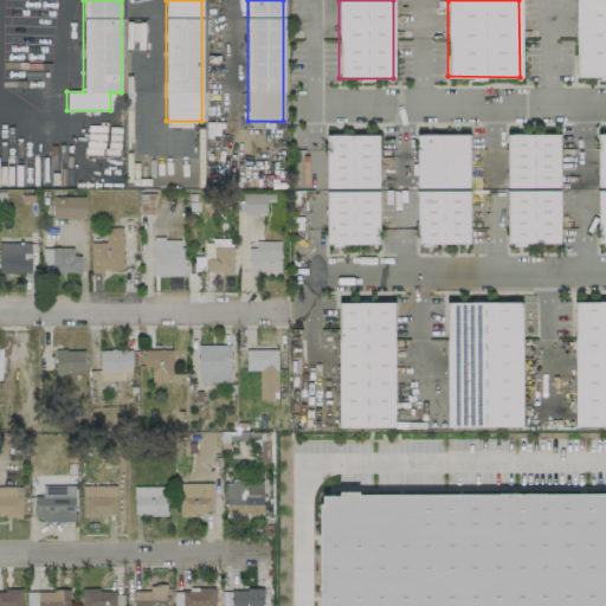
[(575,0),(605,0),(605,77),(575,77),(575,0)]
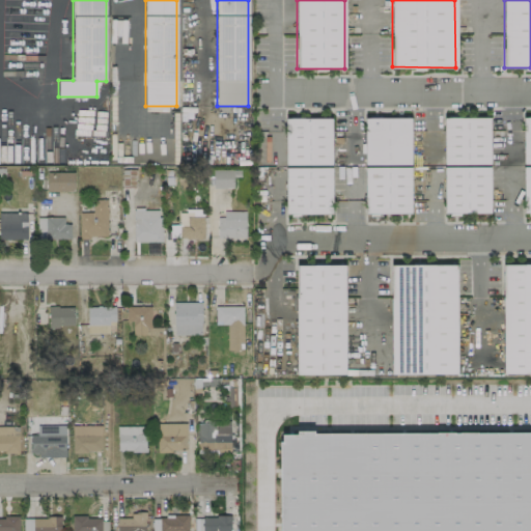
[(443,117),(490,116),(490,163),(444,164),(443,117)]
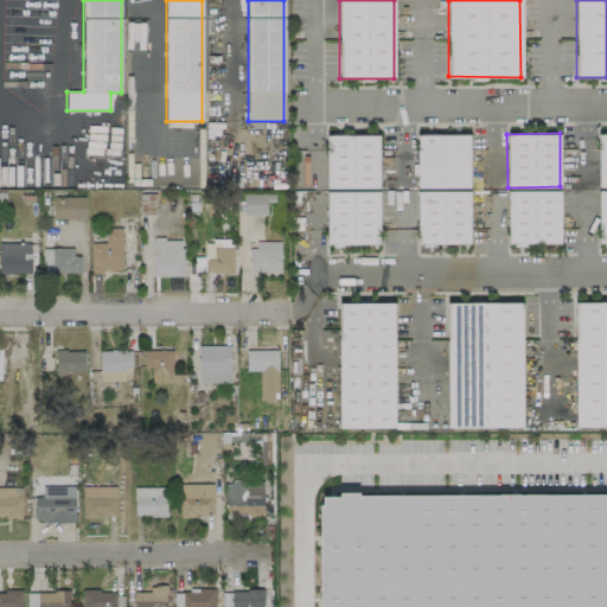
[(325,135),(378,134),(378,187),(326,189),(325,135)]
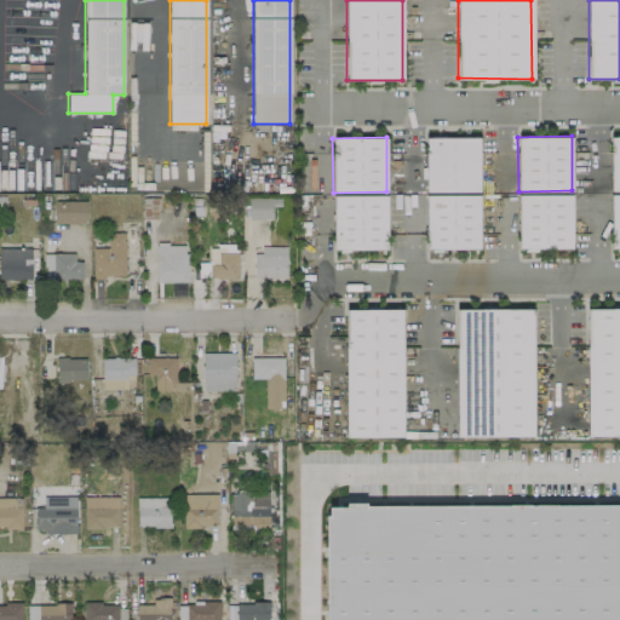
[(425,137),(478,137),(480,191),(425,191),(425,137)]
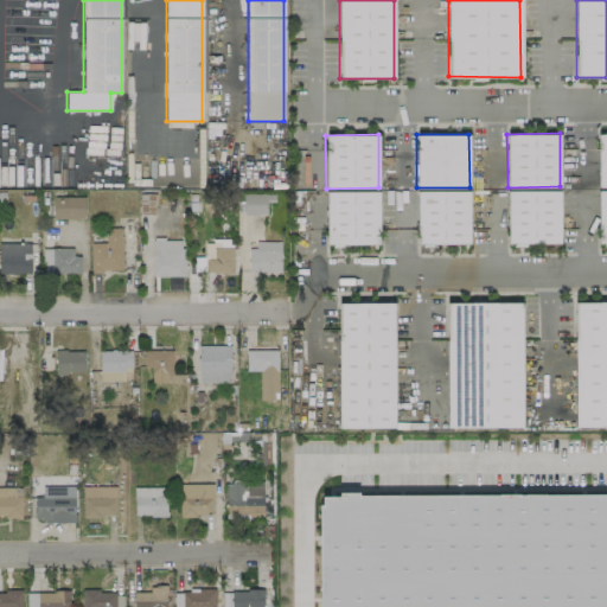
[(596,190),(606,189),(606,242),(598,243),(596,190)]
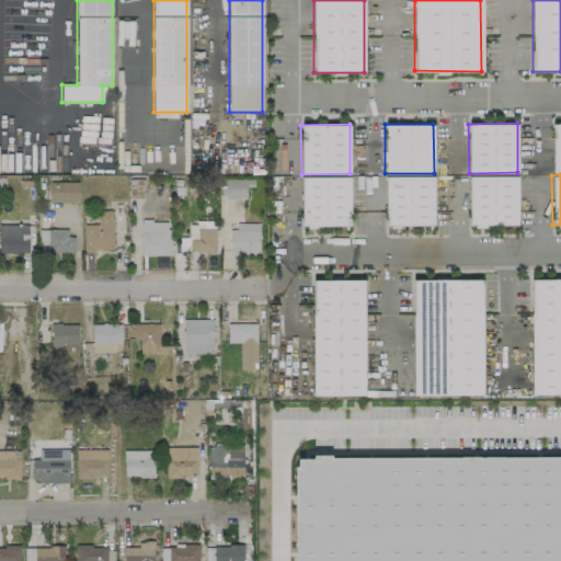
[(386,176),(434,175),(435,225),(386,226),(386,176)]
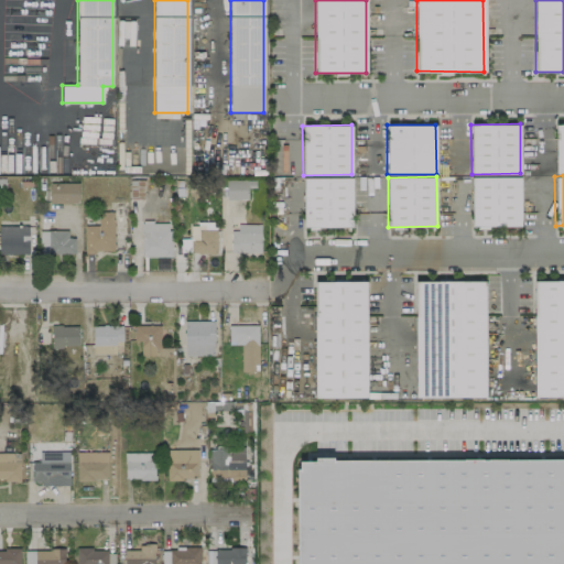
[(303,177),(353,177),(353,227),(304,227),(303,177)]
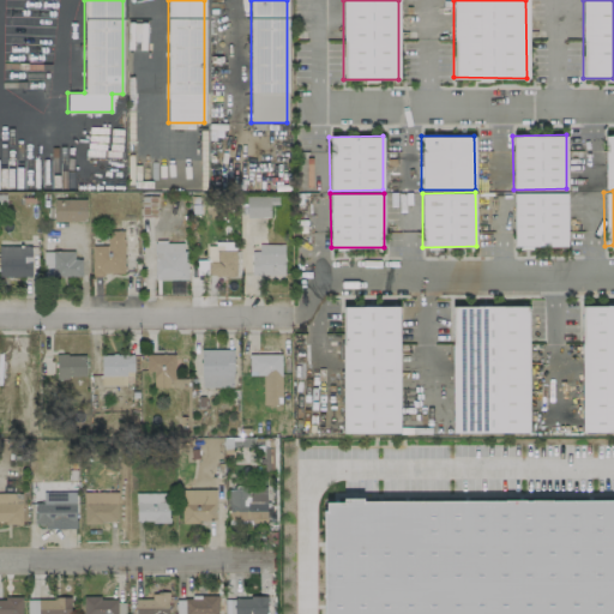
[(513,193),(566,193),(567,246),(513,247),(513,193)]
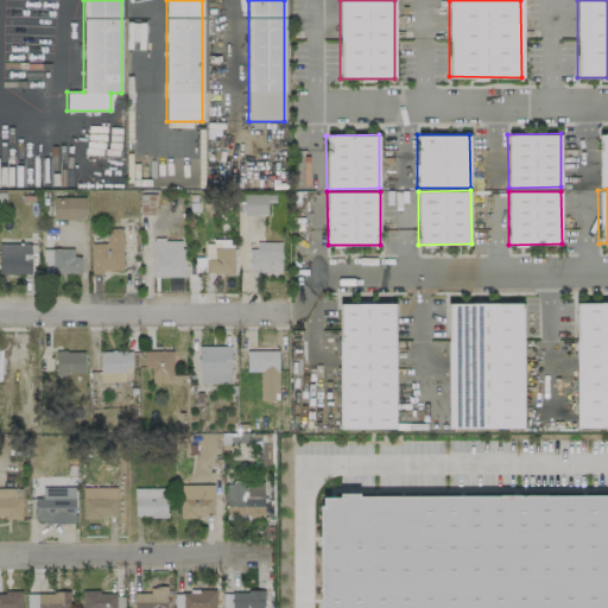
[(242,194),(244,215),(267,215),(266,194),(242,194)]
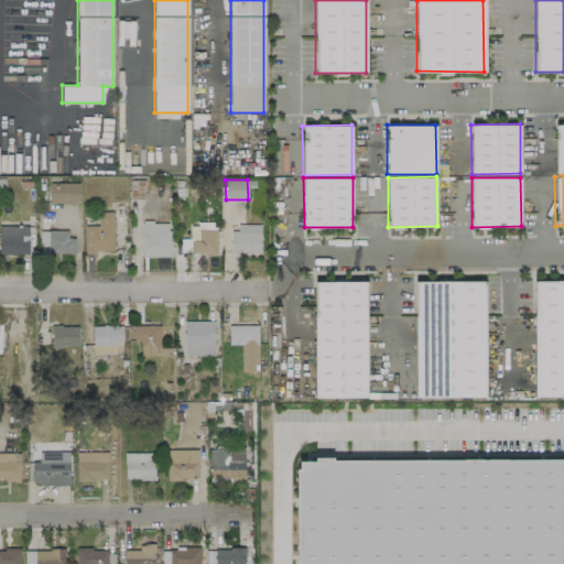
[(50,203),(78,203),(78,182),(50,183),(50,203)]
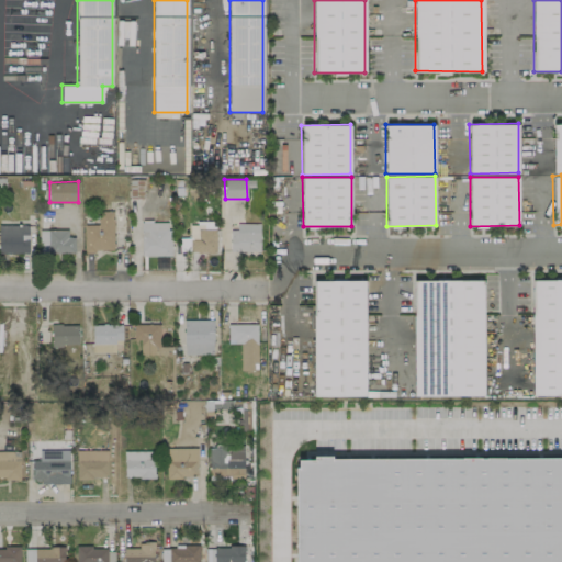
[(85,251),(113,250),(113,211),(98,211),(98,224),(83,225),(85,251)]
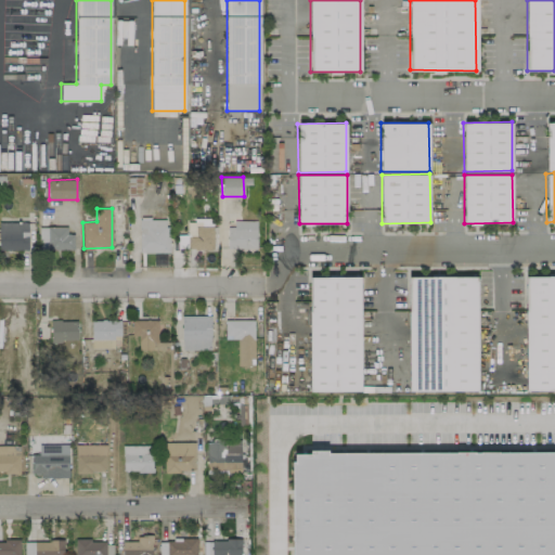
[(168,252),(168,218),(139,218),(140,252),(168,252)]
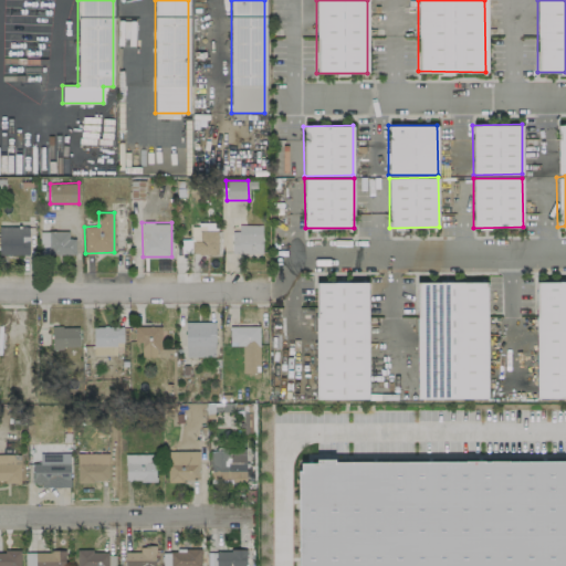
[(216,222),(199,223),(199,240),(191,240),(191,253),(217,253),(216,222)]
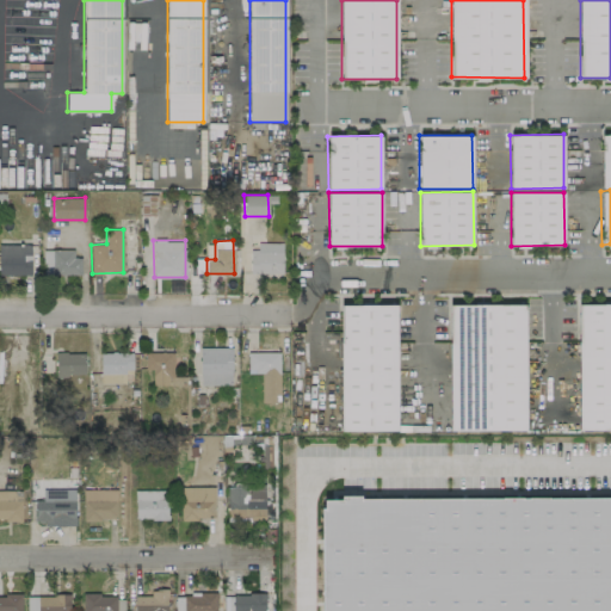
[(0,254),(0,275),(30,276),(31,246),(0,245),(0,254)]
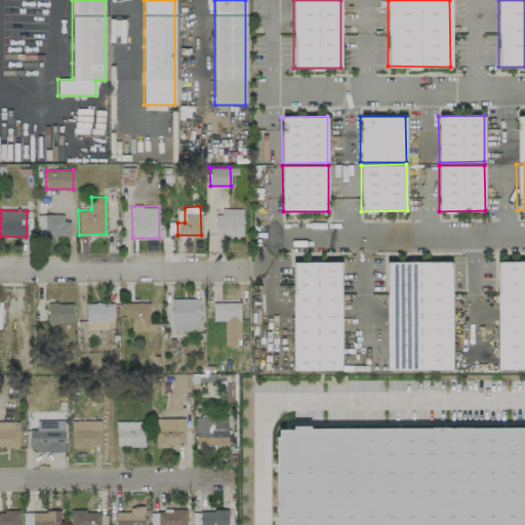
[(215,235),(243,235),(243,210),(215,210),(215,235)]
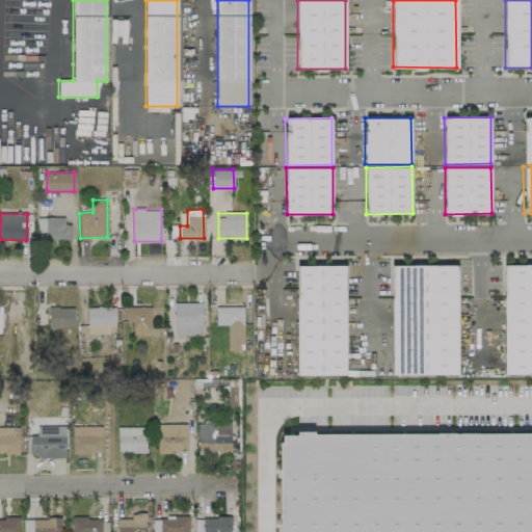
[(70,239),(70,223),(63,224),(63,217),(37,217),(37,240),(70,239)]
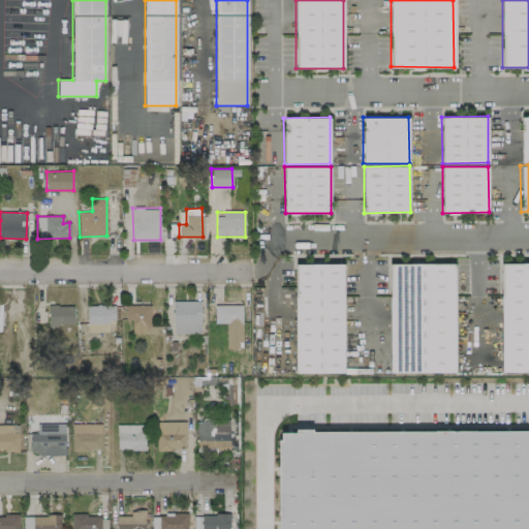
[(501,262),(528,262),(528,371),(500,371),(501,262)]
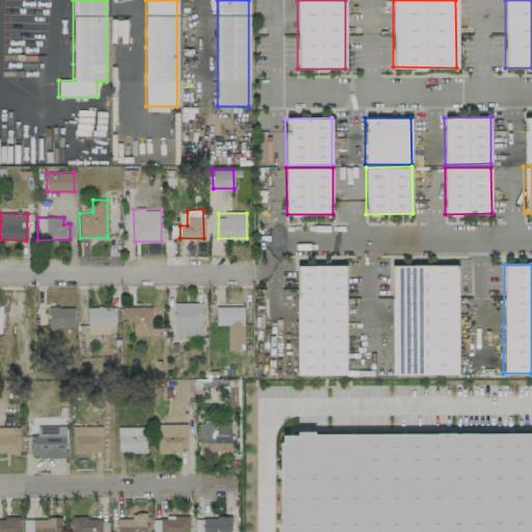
[(297,265),(345,265),(346,375),(298,375),(297,265)]
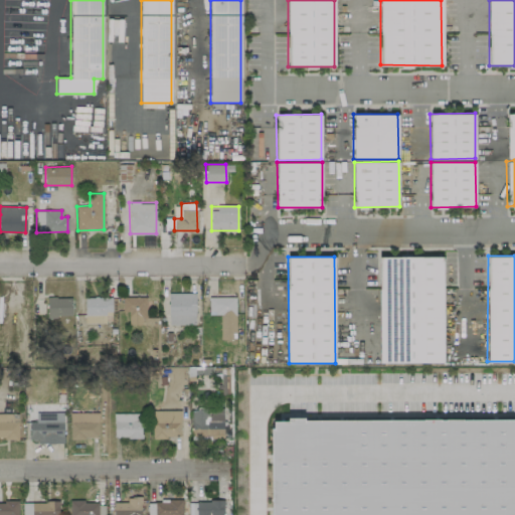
[(378,256),(443,256),(444,361),(379,362),(378,256)]
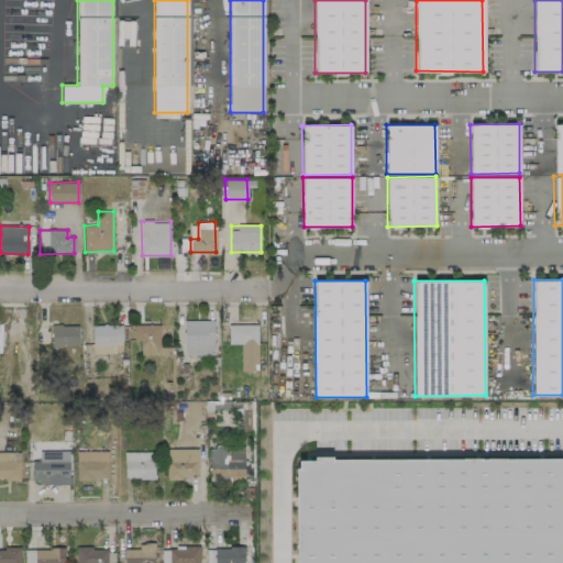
[(185,320),(185,355),(213,354),(213,320),(185,320)]
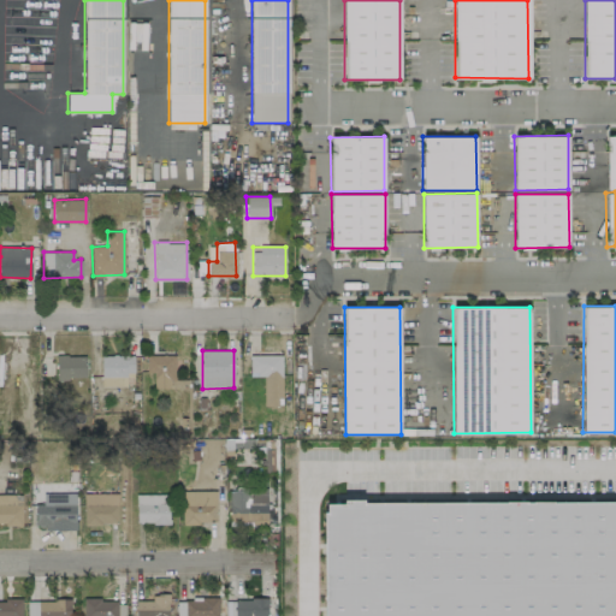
[(175,355),(146,354),(146,372),(154,372),(154,388),(173,388),(175,355)]
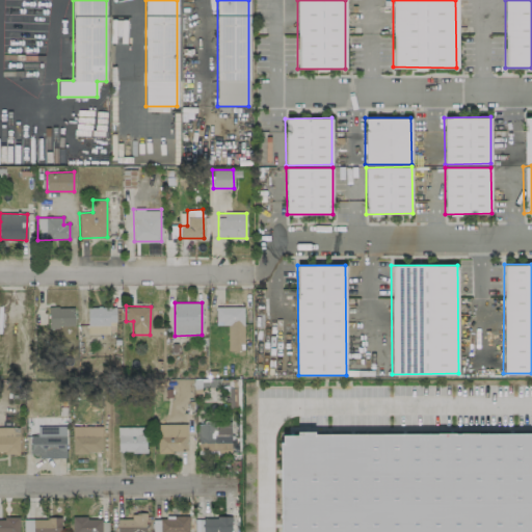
[(73,307),(49,308),(49,326),(74,326),(73,307)]
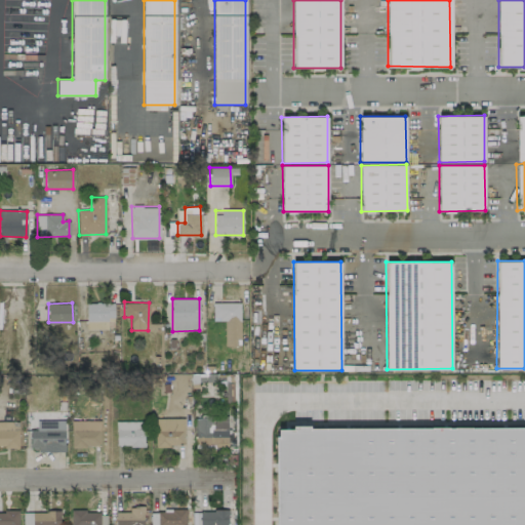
[(86,329),(112,329),(112,303),(86,303),(86,329)]
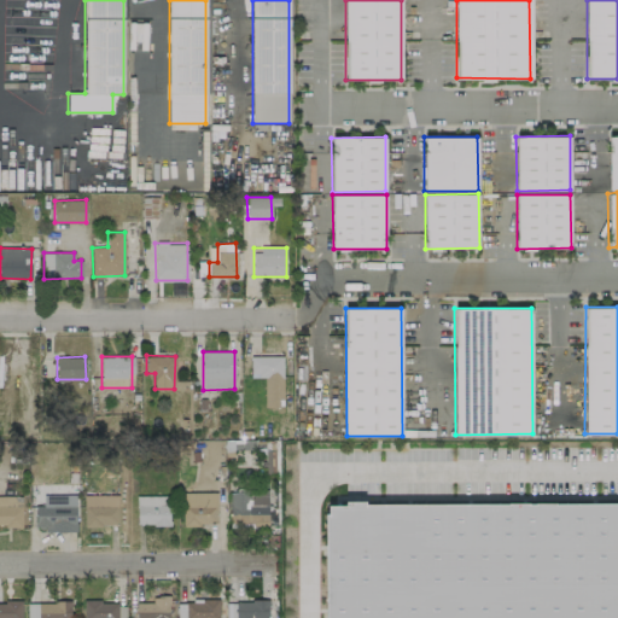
[(283,407),(283,356),(250,356),(250,378),(264,377),(264,407),(283,407)]
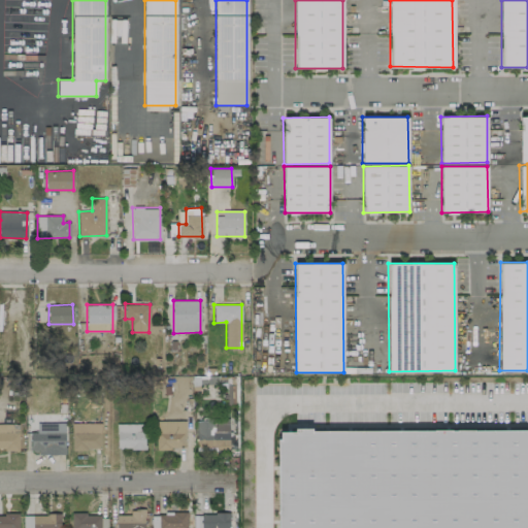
[(229,448),(229,419),(196,420),(196,448),(229,448)]
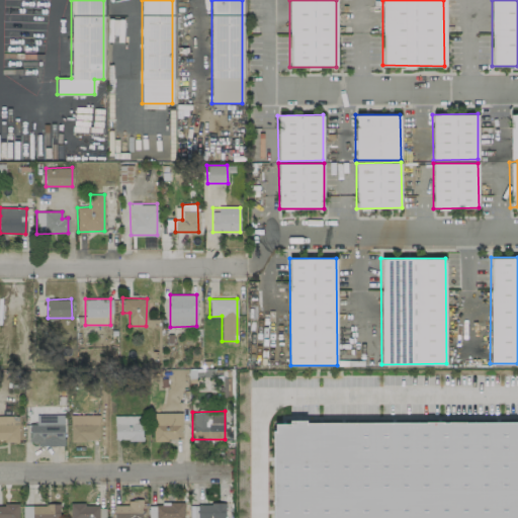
[(181,412),(153,412),(152,440),(181,440),(181,412)]
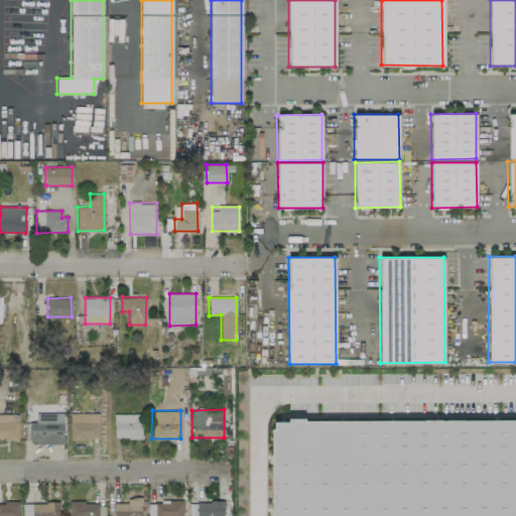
[(62,412),(35,413),(35,421),(29,421),(29,442),(63,442),(62,412)]
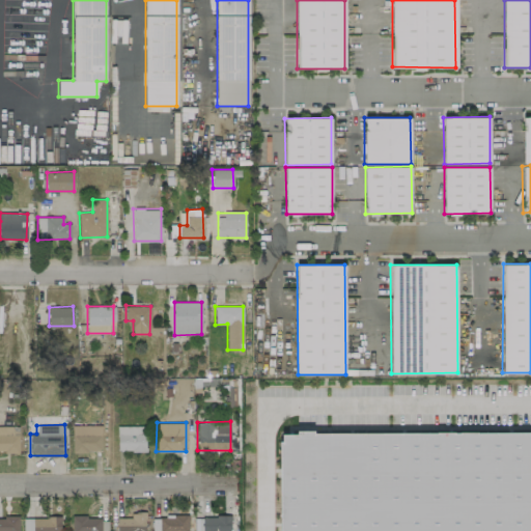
[(19,426),(0,425),(0,451),(19,452),(19,426)]
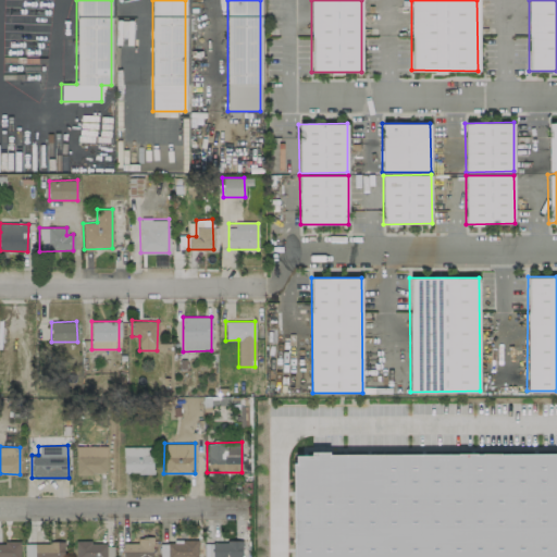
[(107,473),(106,446),(75,447),(75,474),(107,473)]
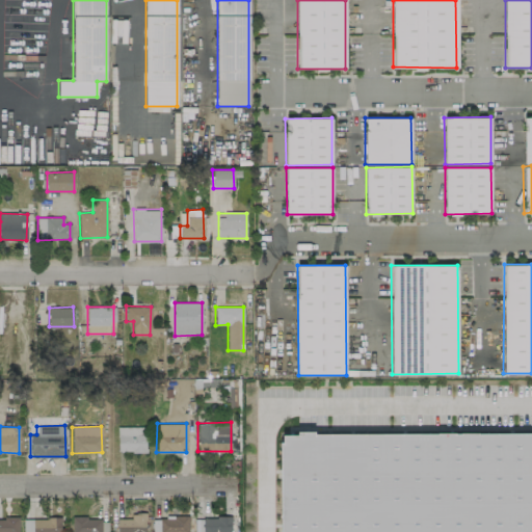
[(145,426),(117,427),(117,452),(147,451),(145,426)]
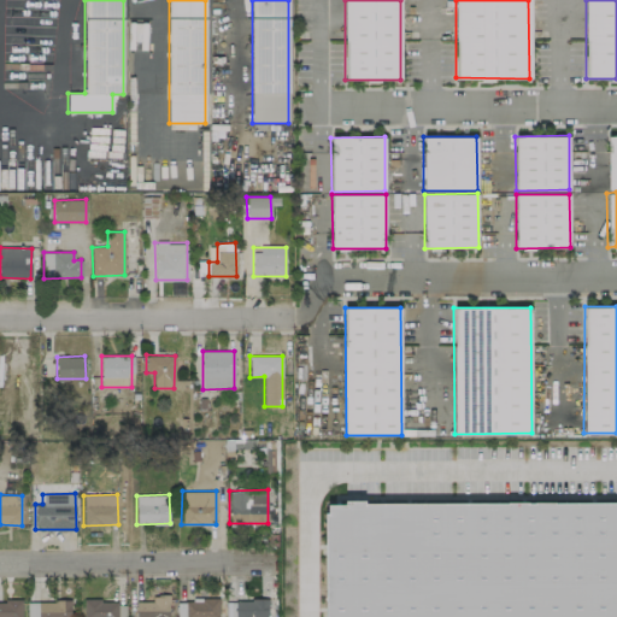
[(323,616),(323,512),(327,512),(327,504),(345,504),(345,501),(364,500),(364,504),(616,500),(616,616),(323,616)]
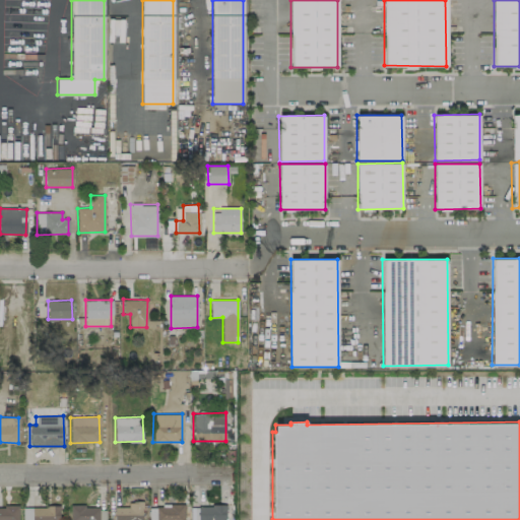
[(115,507),(115,519),(142,519),(142,501),(128,502),(128,507),(115,507)]
